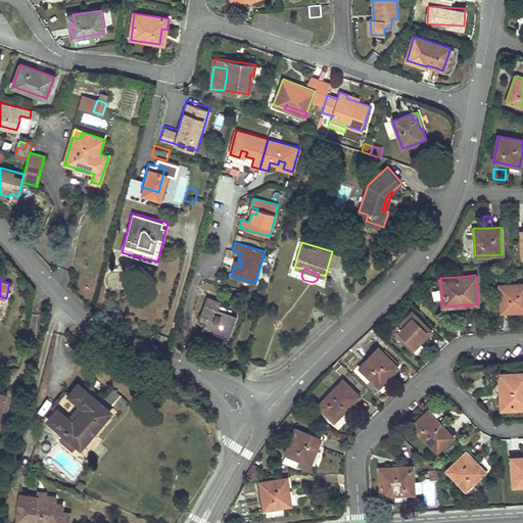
[(522,283),(500,285),(501,298),(502,312),(522,310),(522,283)]
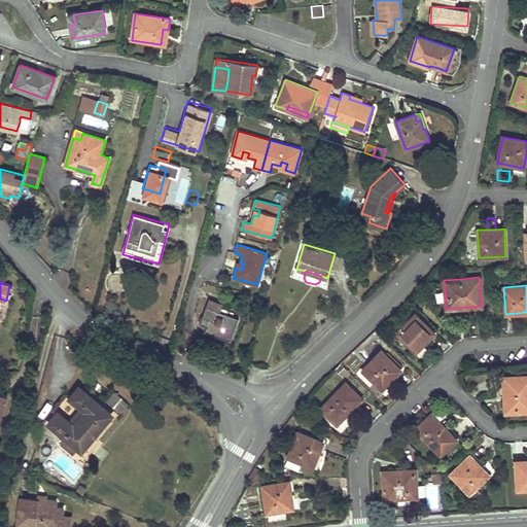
[(224,299),(217,295),(211,293),(201,323),(206,325),(204,331),(231,341),(239,318),(219,311),(224,299)]
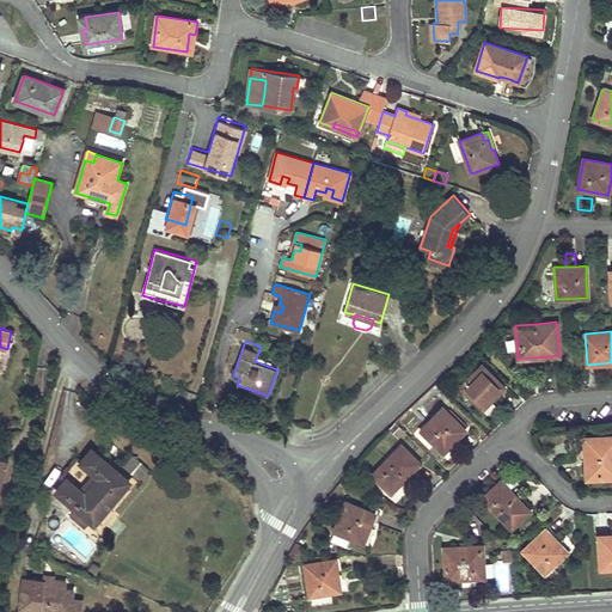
[(491,405),(493,404),(494,403),(491,399),(503,386),(482,365),(459,386),(487,414),(493,408),(491,405)]
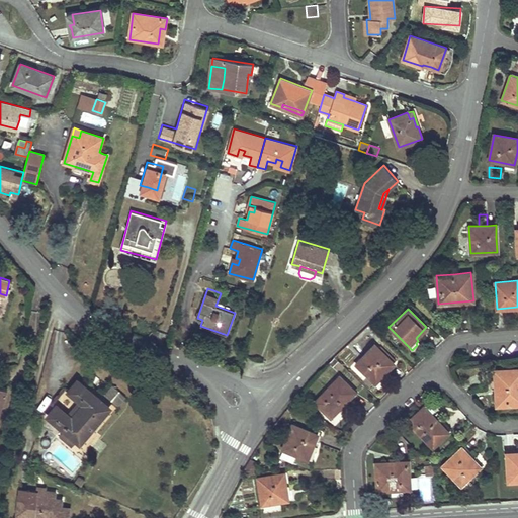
[(374,381),(383,372),(393,363),(374,345),(356,364),(374,381)]
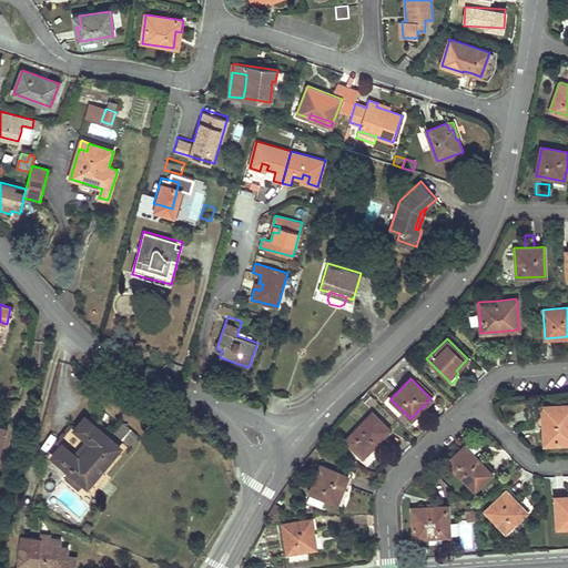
[(567,443),(567,404),(541,406),(544,445),(567,443)]
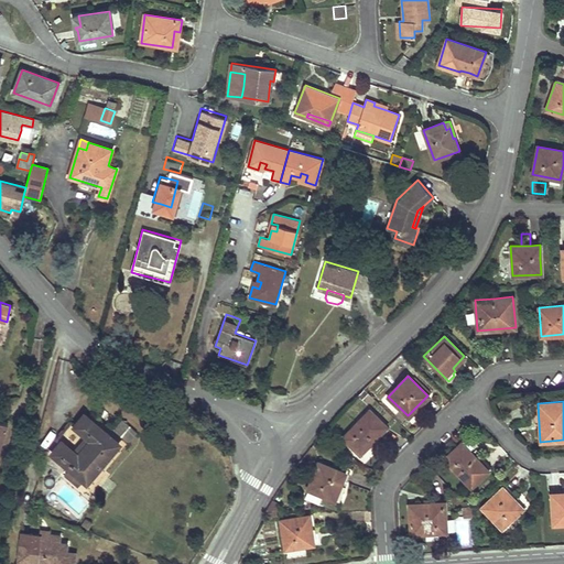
[(359,453),(372,440),(386,425),(369,409),(343,437),(359,453)]
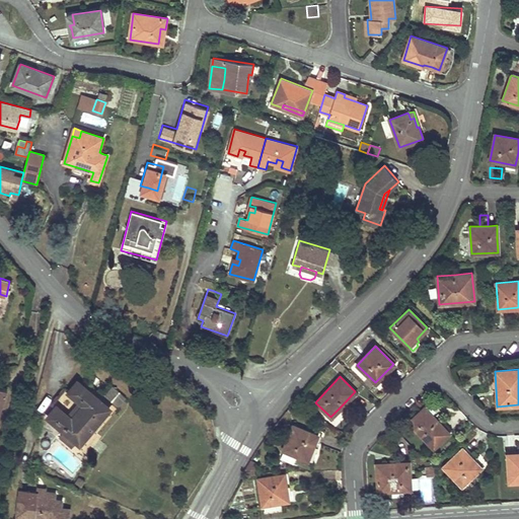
[(69,416),(63,411),(57,406),(49,417),(64,430),(59,437),(72,447),(74,445),(82,451),(127,397),(113,385),(104,395),(92,385),(88,389),(77,381),(69,391),(81,401),(69,416)]
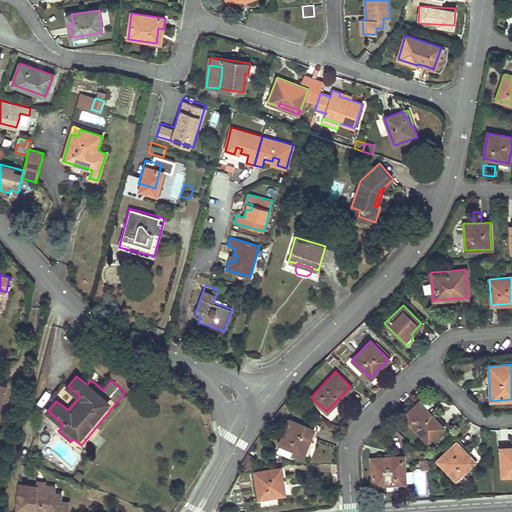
[(418,402),(411,409),(403,417),(427,442),(443,427),(418,402)]
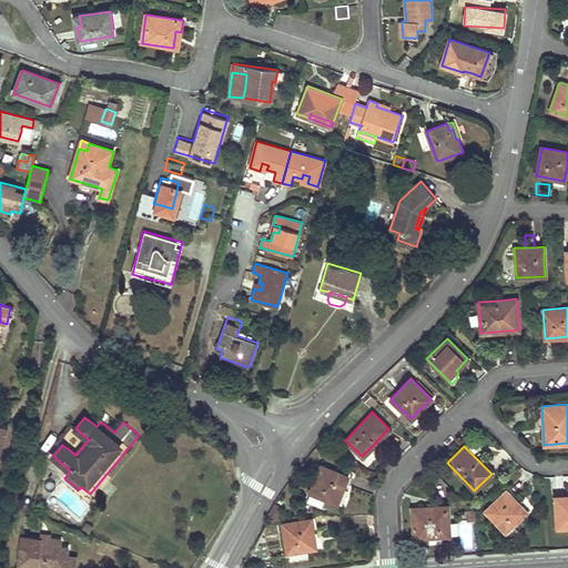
[(337,503),(342,489),(347,476),(321,465),(310,493),(324,498),(337,503)]
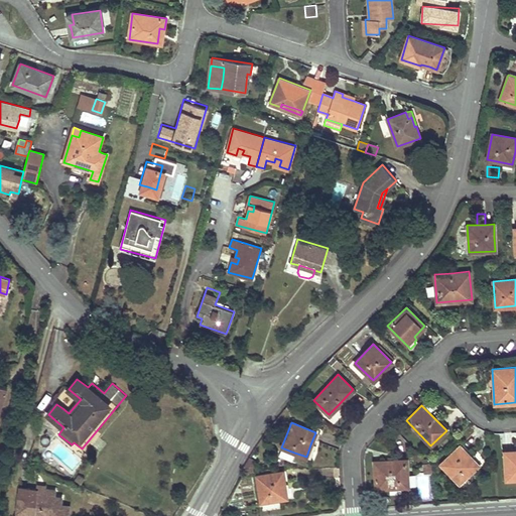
[(459,483),(468,474),(478,465),(460,445),(440,464),(459,483)]
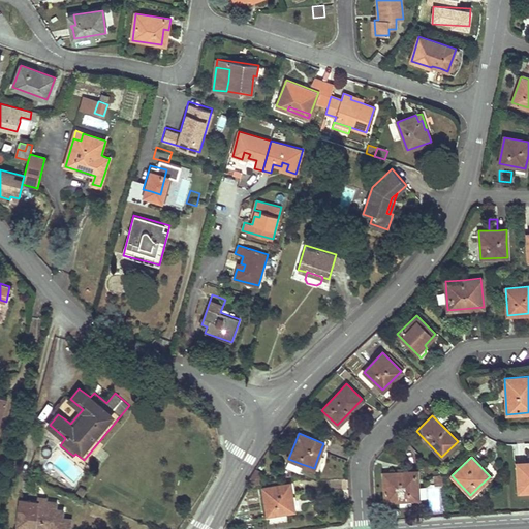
[(302,464),(288,459),(285,466),(299,472),(302,464)]
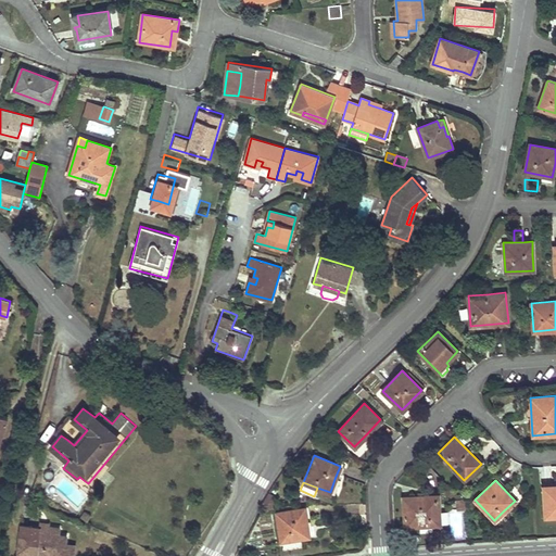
[(555,516),(555,485),(544,487),(545,517),(555,516)]
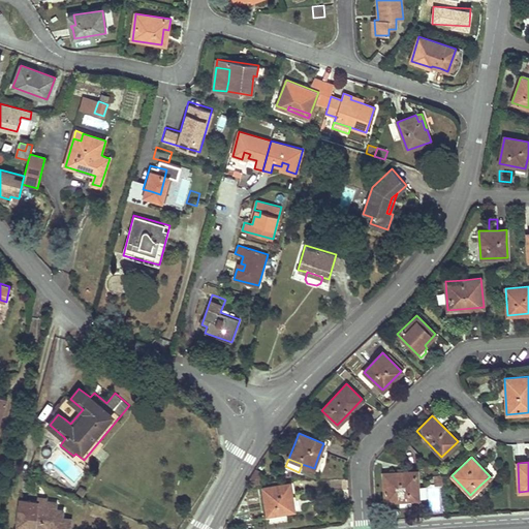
[(418,498),(417,485),(416,470),(383,472),(384,500),(418,498)]
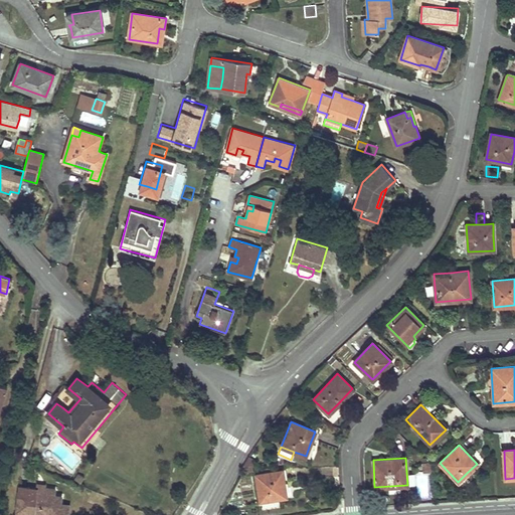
[(286,497),(284,483),(282,470),(255,475),(260,501),(286,497)]
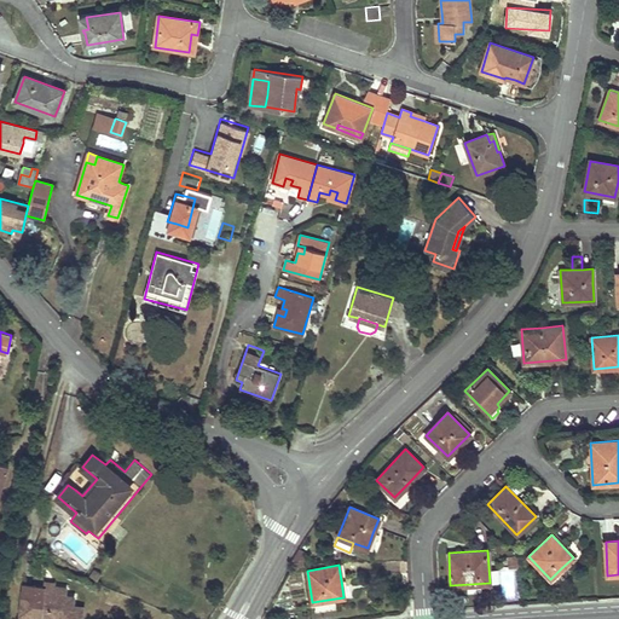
[(42,618),(44,618),(51,618),(59,618),(59,614),(70,615),(73,605),(74,596),(65,595),(67,588),(55,586),(52,586),(52,589),(45,588),(34,586),(24,585),(19,618),(29,618),(42,618)]
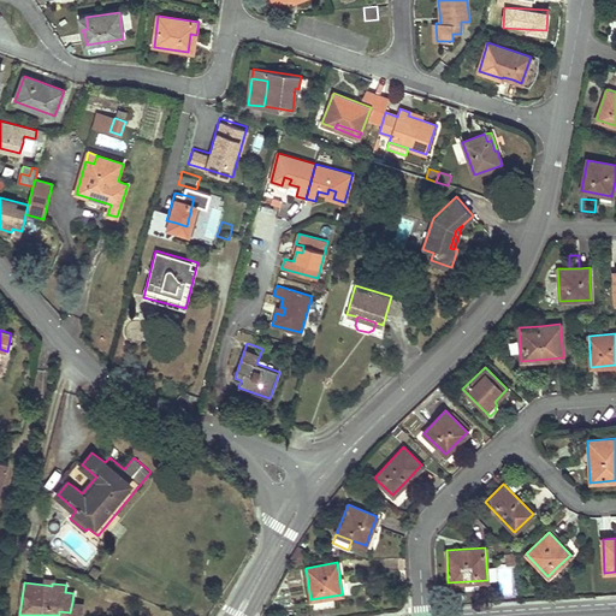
[(81,615),(83,603),(72,602),(70,612),(59,611),(59,615),(81,615)]
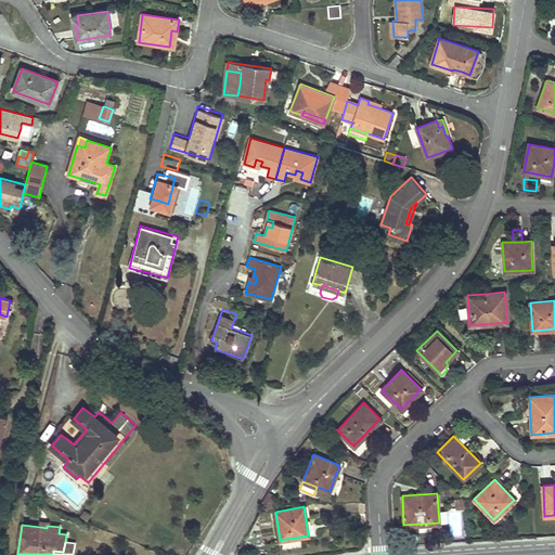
All buildings are outlined.
